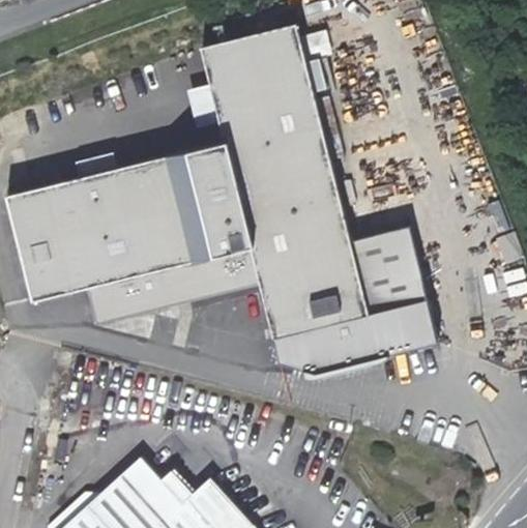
[(295,25),(202,48),(224,134),(225,140),(261,284),(275,340),(332,325),(349,321),(368,316),(369,316),(349,239),(295,25)]
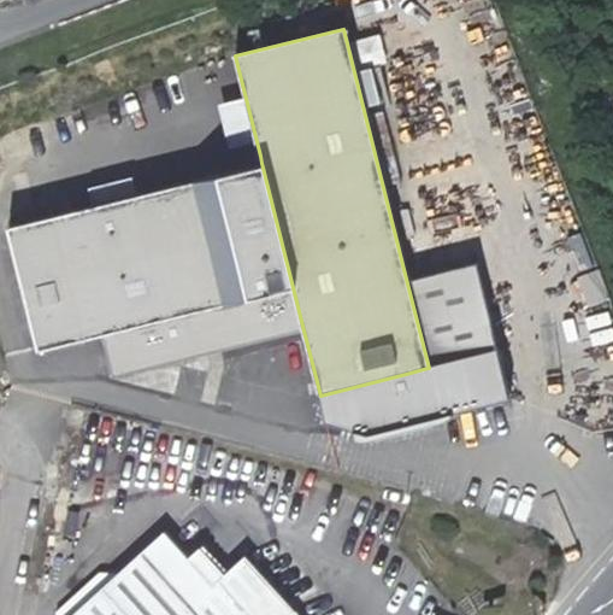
[(304,331),(261,163),(48,216),(80,340),(101,334),(112,378),(304,331)]
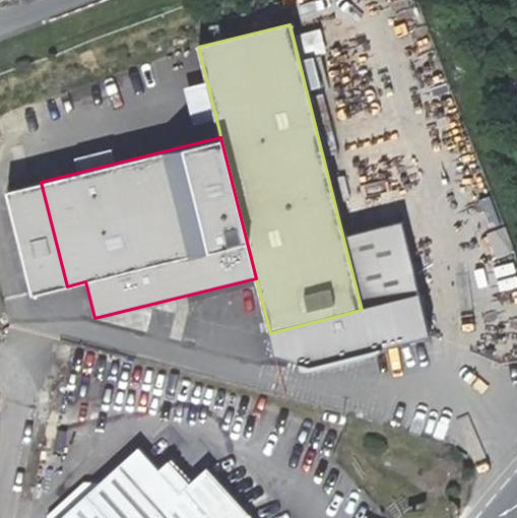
[(67,286),(41,182),(5,192),(33,295),(67,286)]
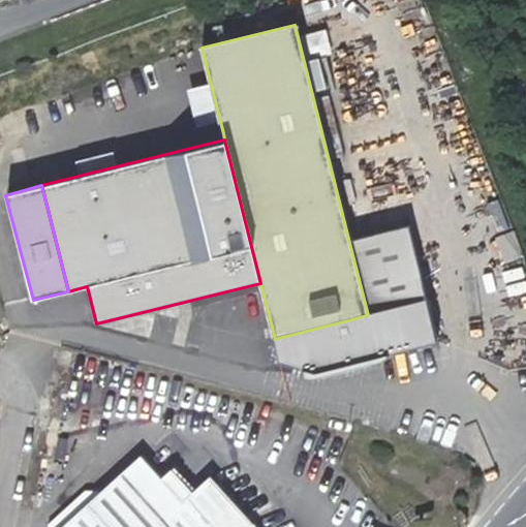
[(437,339),(407,224),(348,239),(368,315),(367,315),(376,354),(437,339)]
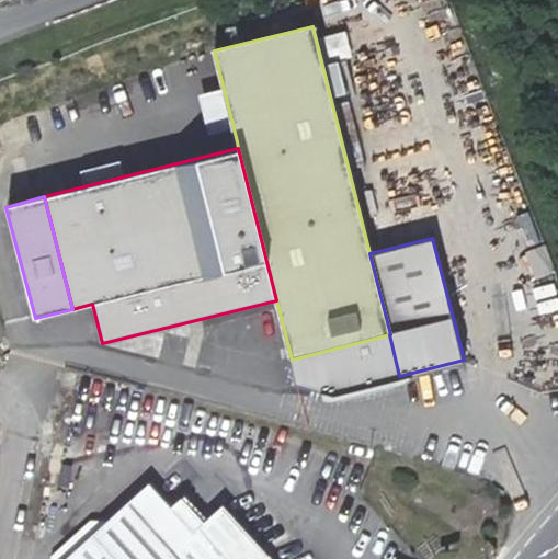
[(389,334),(369,340),(380,380),(399,376),(389,334)]
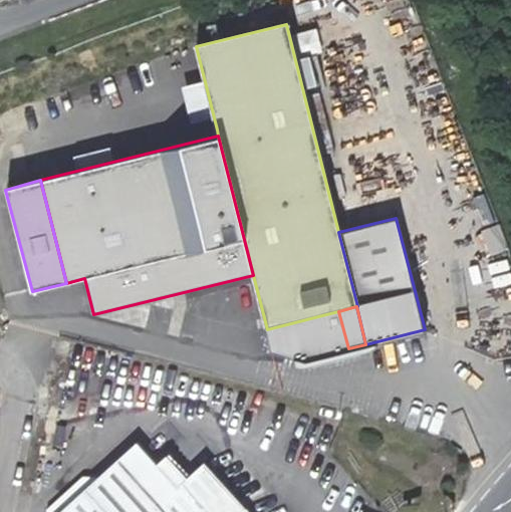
[(348,348),(338,311),(322,315),(331,352),(348,348)]
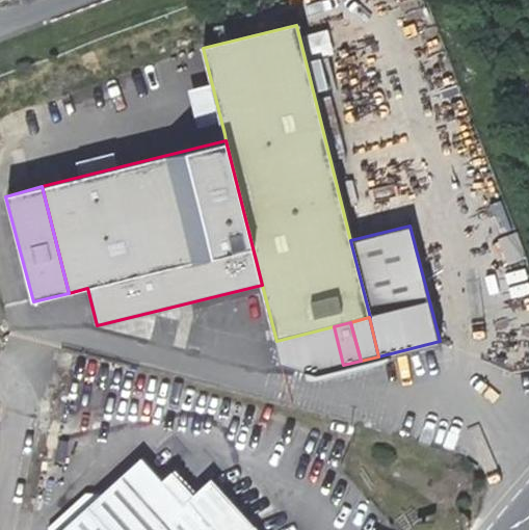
[(334,326),(276,341),(282,362),(317,372),(343,365),(334,326)]
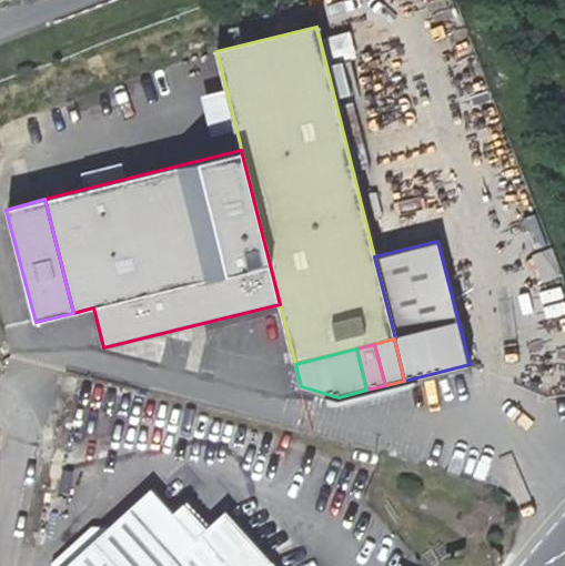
[(148,493),(104,531),(89,528),(48,565),(268,565),(222,515),(203,532),(180,507),(169,517),(148,493)]
